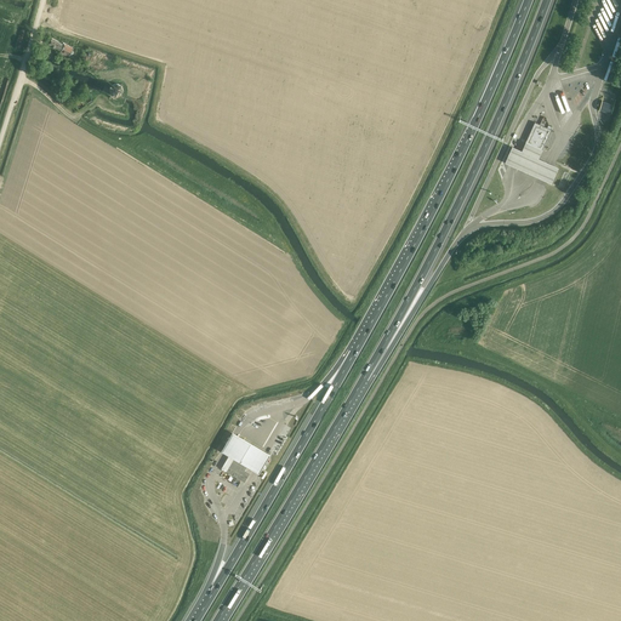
[(63,43),(62,44),(52,38),(49,44),(61,51),(62,52),(62,53),(64,56),(68,55),(69,56),(73,49),(63,43)]
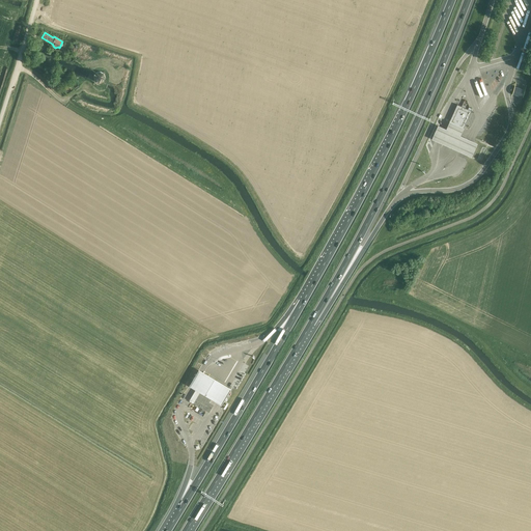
[(94,77),(94,79),(95,81),(100,83),(104,82),(105,78),(104,75),(100,72),(96,74),(94,77)]
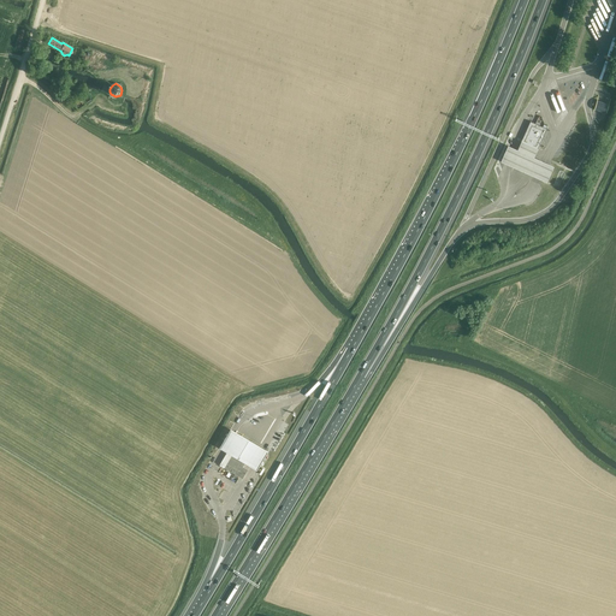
[(603,102),(598,100),(596,108),(600,111),(606,112),(609,104),(603,102)]
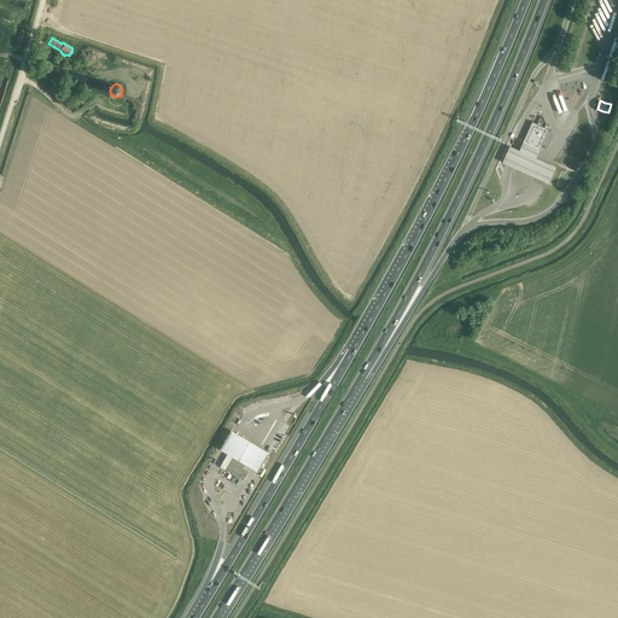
[(549,129),(532,121),(523,143),(540,150),(549,129)]
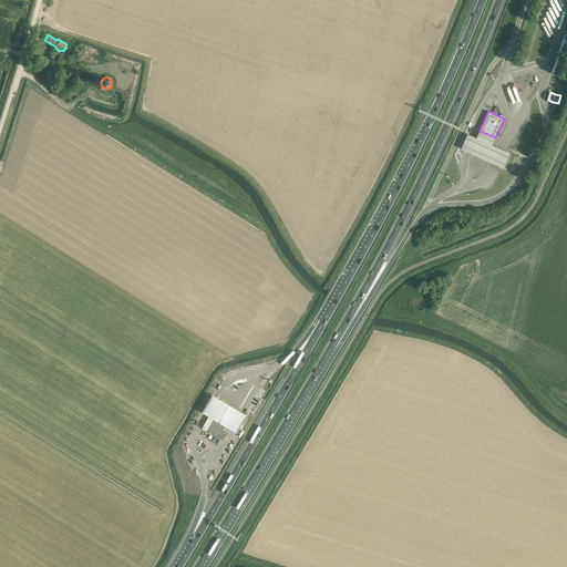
[(495,137),(480,131),(476,137),(467,133),(461,147),(503,167),(511,153),(492,144),(495,137)]
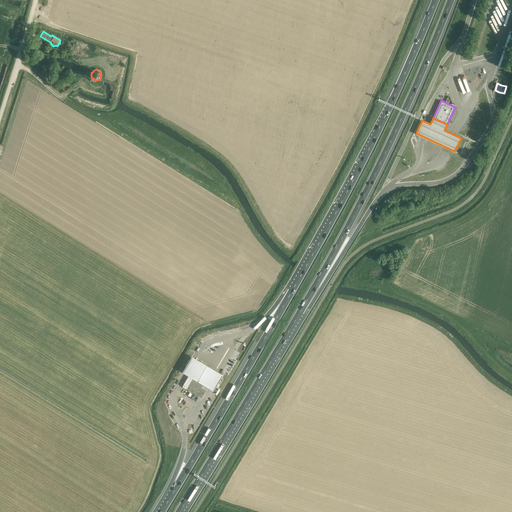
[(222,375),(191,356),(182,372),(213,390),(222,375)]
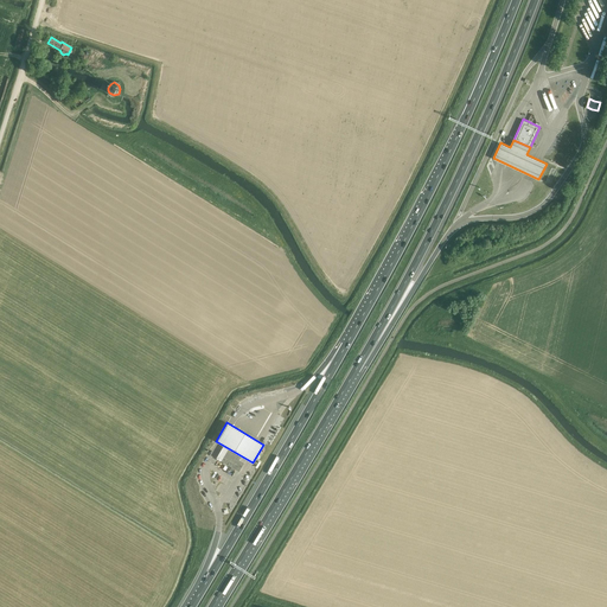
[(243,454),(230,447),(225,443),(217,458),(240,471),(244,462),(240,459),(243,454)]
